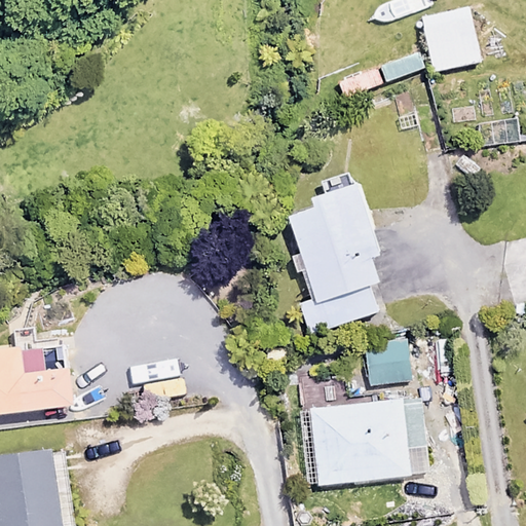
[(480,61),(468,7),(421,17),(433,71),(480,61)]
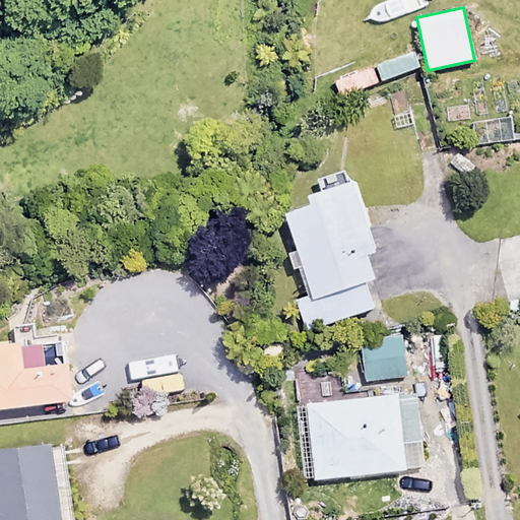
[(418,68),(413,51),(375,63),(381,80),(418,68)]
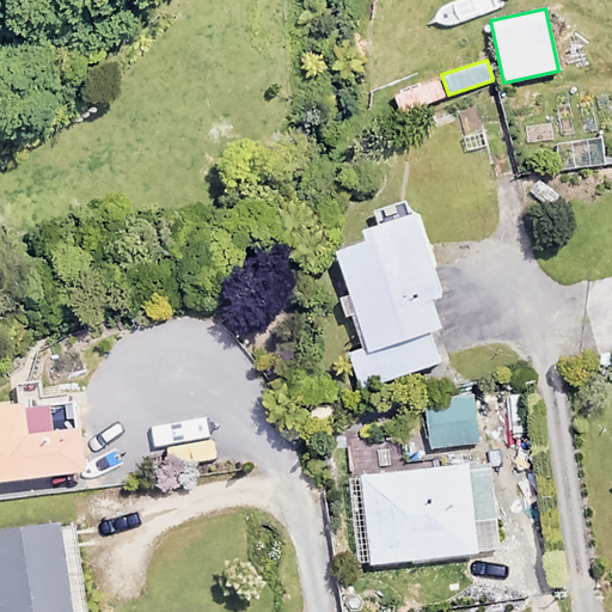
[(442,97),(435,78),(391,95),(397,114),(442,97)]
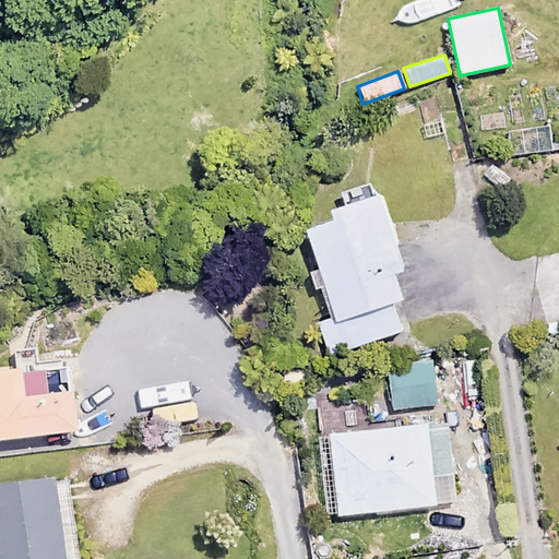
[(340,191),(345,209),(305,222),(335,318),(319,323),(329,353),(401,329),(393,304),(404,300),(395,272),(404,270),(375,179),(340,191)]
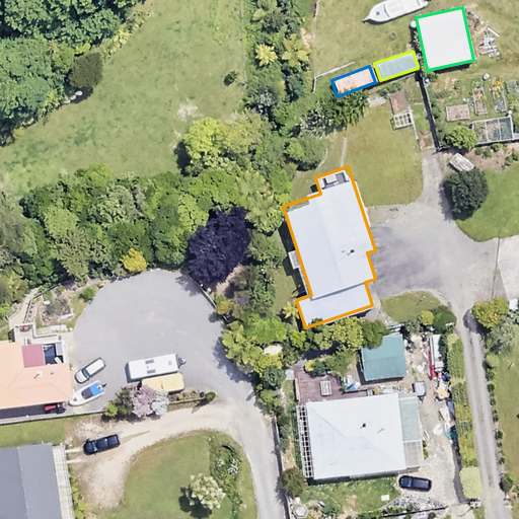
[(403,374),(399,334),(358,338),(361,377),(403,374)]
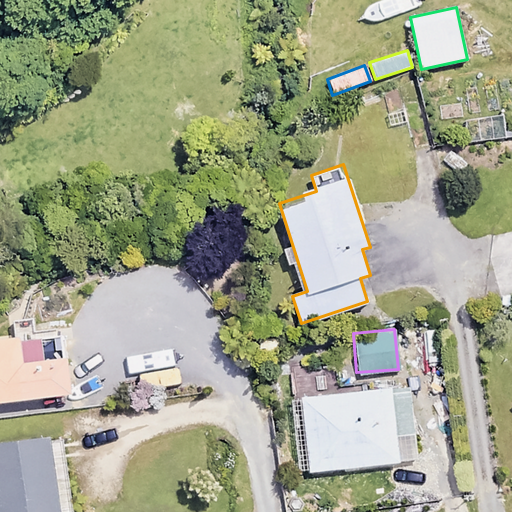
[(0,401),(74,395),(68,334),(0,340),(0,401)]
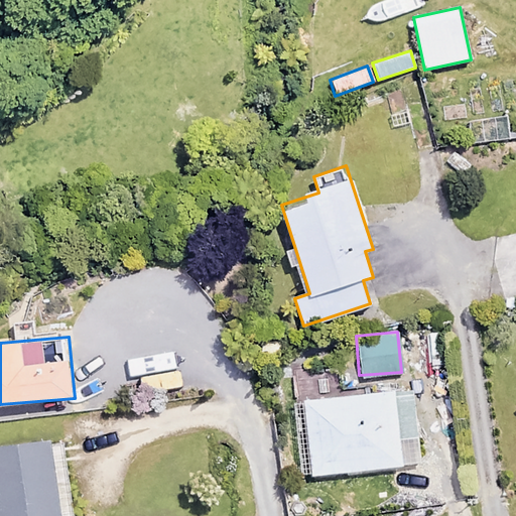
[(413,389),(291,401),(299,476),(420,464),(413,389)]
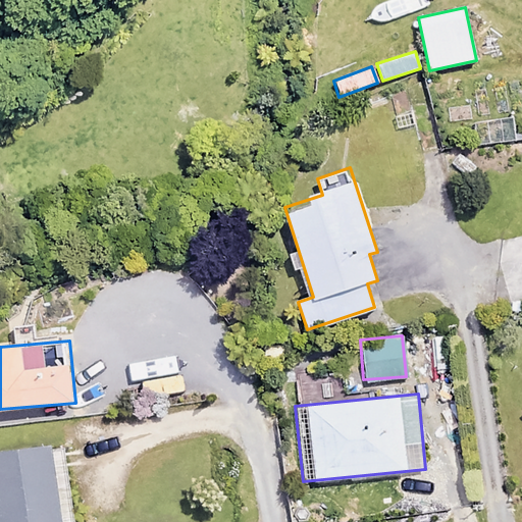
[(0,521),(61,521),(54,447),(0,452),(0,521)]
